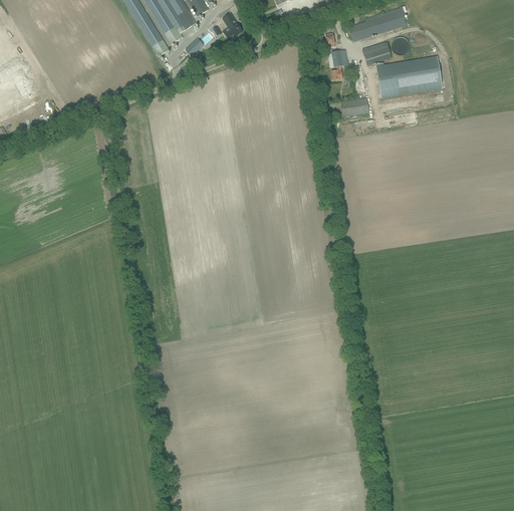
[(123,0),(159,55),(169,48),(139,0),(123,0)]
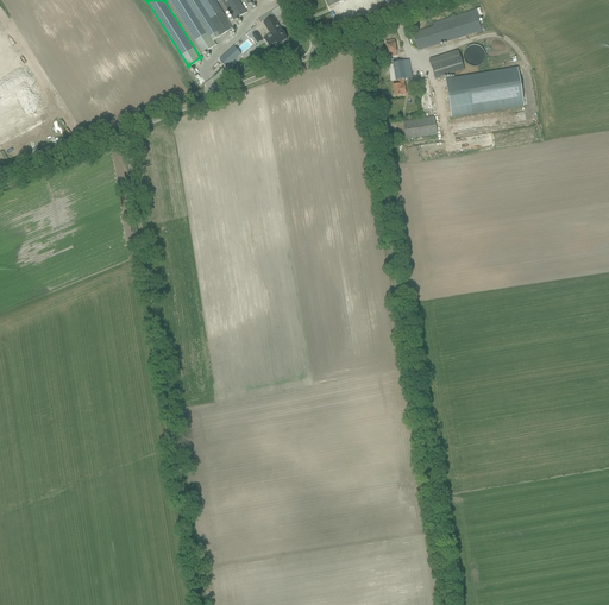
[(171,0),(203,51),(215,43),(213,38),(233,26),(217,0),(171,0)]
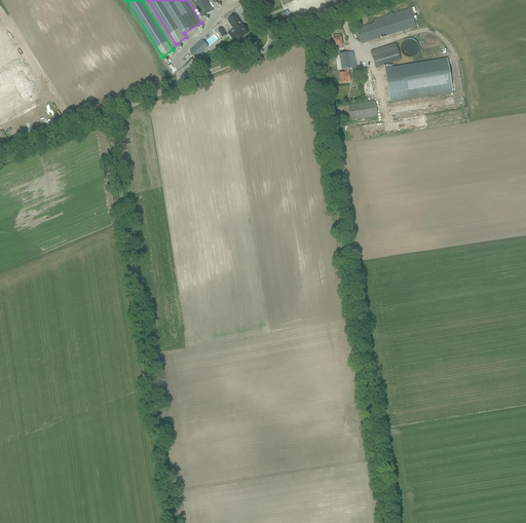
[(192,0),(202,15),(213,8),(208,0),(192,0)]
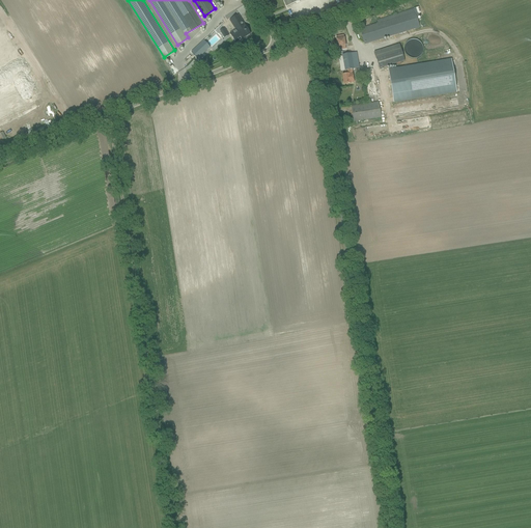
[(415,9),(360,26),(361,31),(364,42),(419,25),(417,15),(419,15),(417,10),(419,9),(420,9),(419,4),(414,5),(414,6),(415,9)]
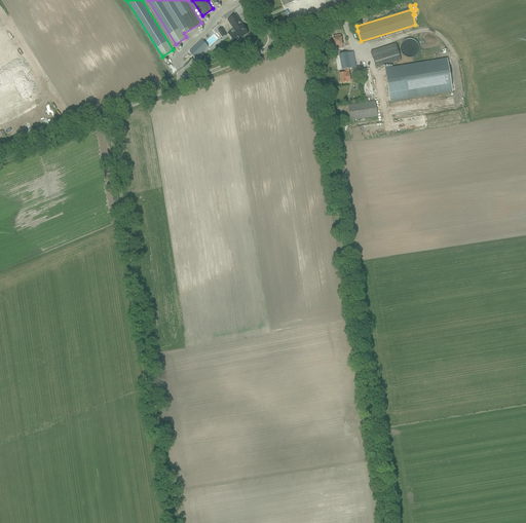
[(236,12),(227,17),(232,25),(233,27),(228,31),(234,40),(248,31),(236,12)]
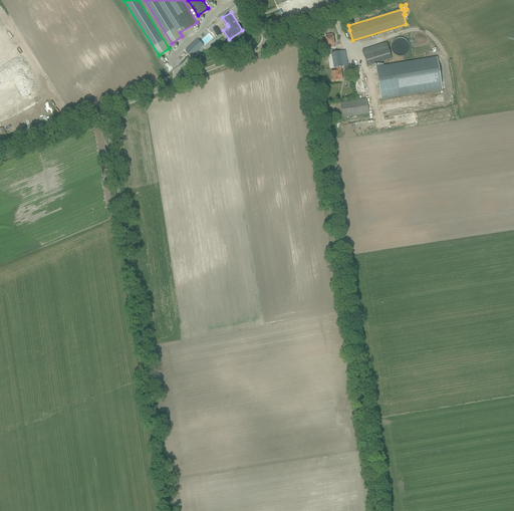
[(218,23),(213,26),(217,34),(222,31),(218,23)]
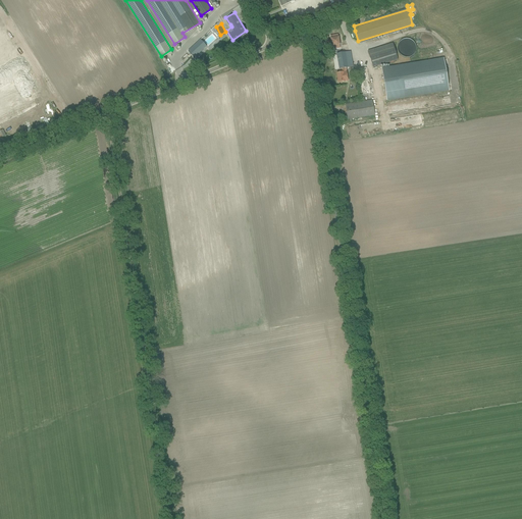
[(2,26),(0,26),(0,75),(18,110),(41,98),(2,26)]
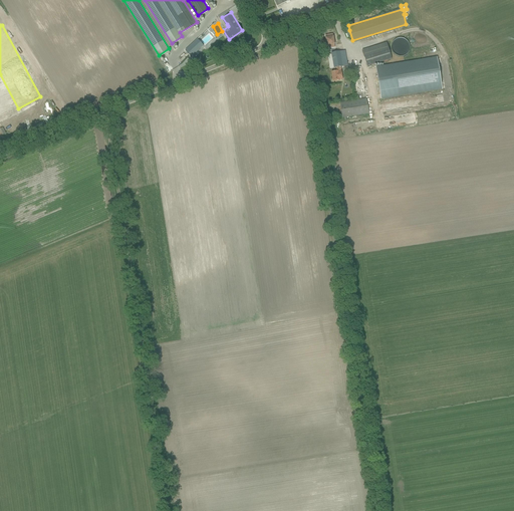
[(332,31),(325,33),(327,46),(335,44),(332,31)]
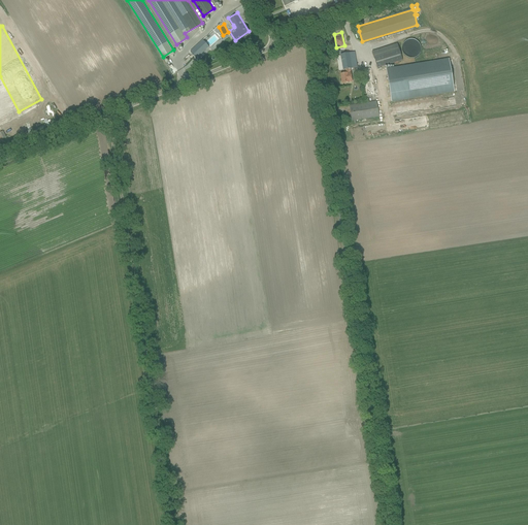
[(410,56),(413,56),(414,55),(416,55),(417,54),(418,53),(419,52),(420,50),(421,47),(421,45),(421,44),(420,42),(419,40),(418,39),(417,38),(415,37),(413,37),(411,36),(409,37),(407,37),(406,38),(404,39),(403,40),(402,42),(402,43),(402,45),(402,47),(402,50),(403,51),(404,53),(405,54),(407,55),(408,55),(410,56)]
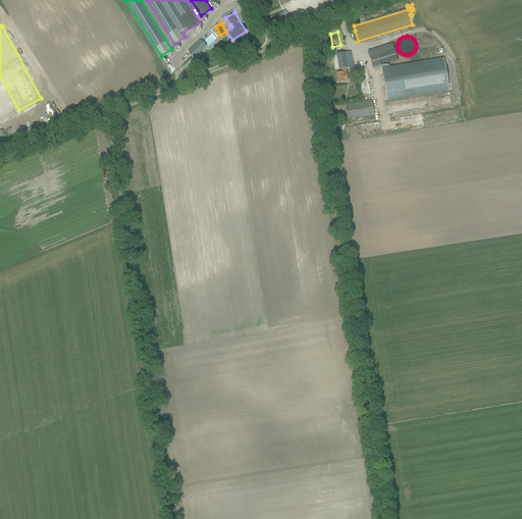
[(198,39),(188,48),(194,55),(204,46),(198,39)]
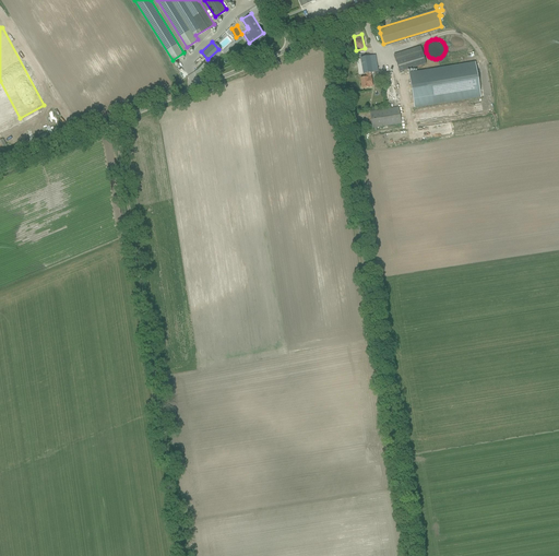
[(393,52),(399,70),(426,61),(420,44),(393,52)]
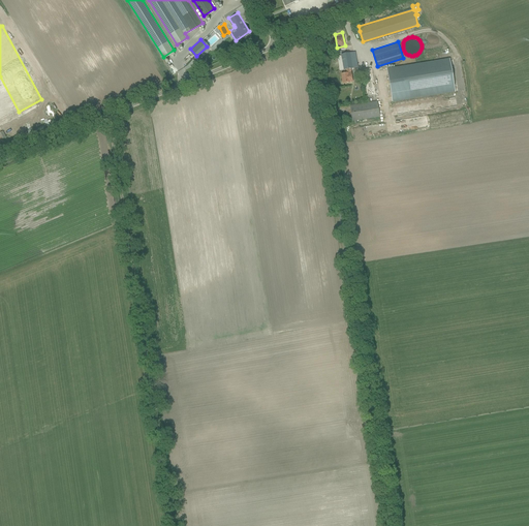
[(344,67),(345,71),(344,71),(341,72),(343,82),(348,81),(352,80),(350,66),(359,65),(359,64),(356,55),(355,50),(354,50),(341,52),(344,67)]
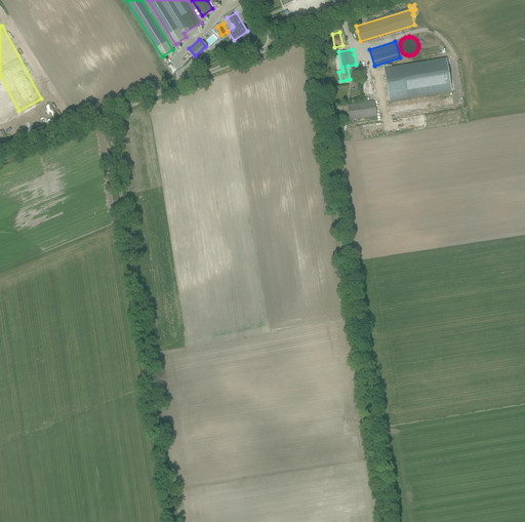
[(451,88),(446,56),(384,67),(389,98),(451,88)]
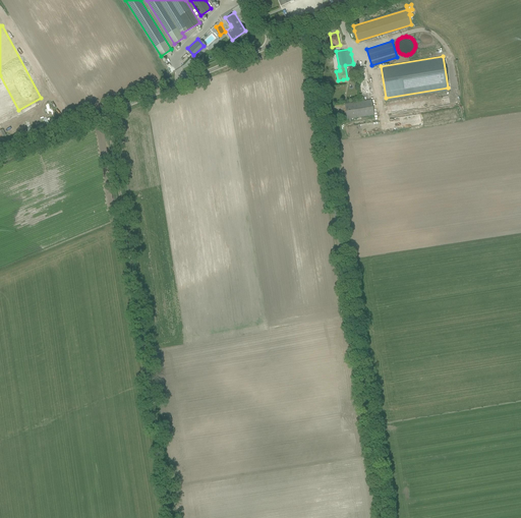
[(358,71),(359,78),(368,76),(366,65),(353,67),(354,72),(358,71)]
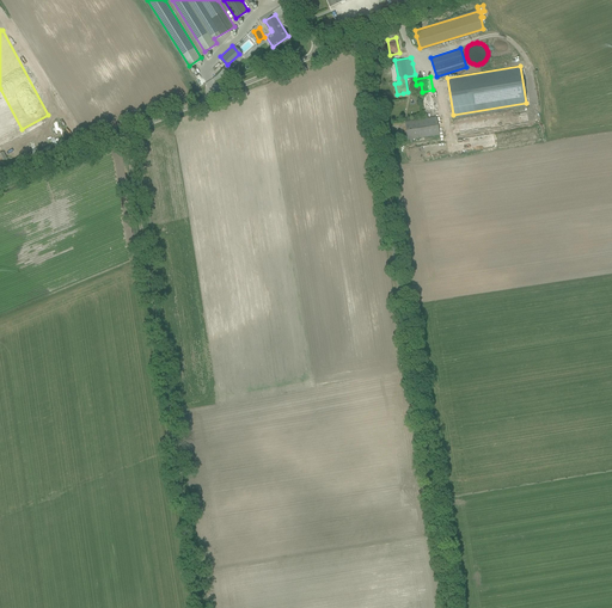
[(410,136),(410,140),(412,140),(411,136),(440,131),(436,115),(405,120),(408,136),(410,136)]
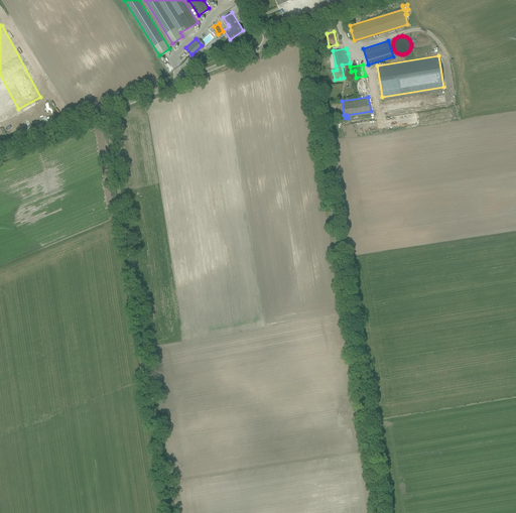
All buildings are outlined.
